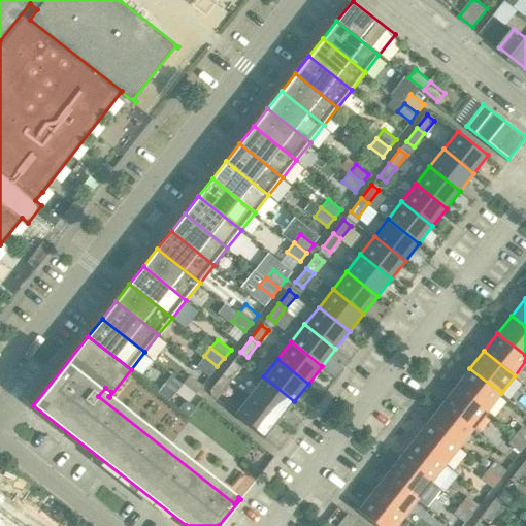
[(230,379),(240,365),(233,360),(223,373),(230,379)]
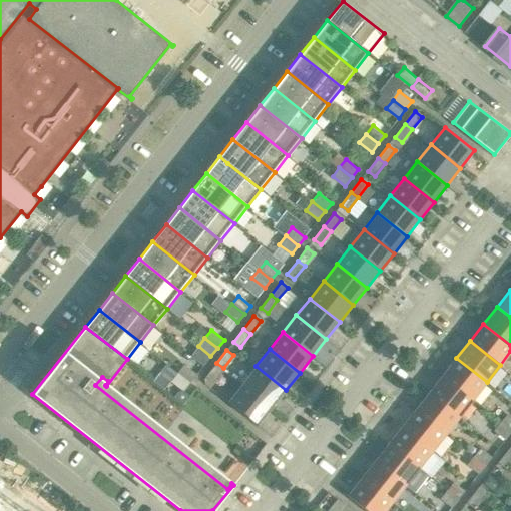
[(487,382),(456,358),(443,375),(473,399),(487,382)]
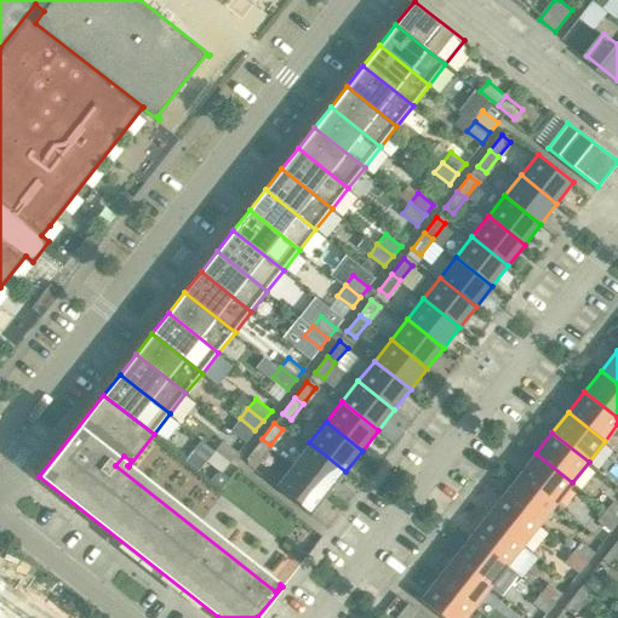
[(258,461),(270,445),(262,439),(250,455),(258,461)]
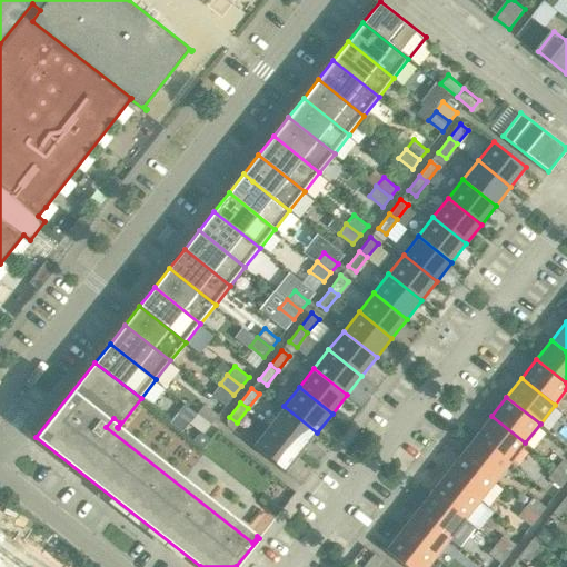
[(219,414),(205,404),(198,413),(211,424),(219,414)]
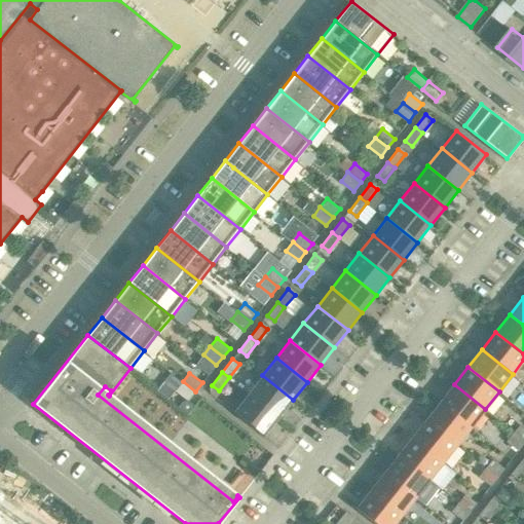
[(293,400),(262,375),(249,393),(279,417),(293,400)]
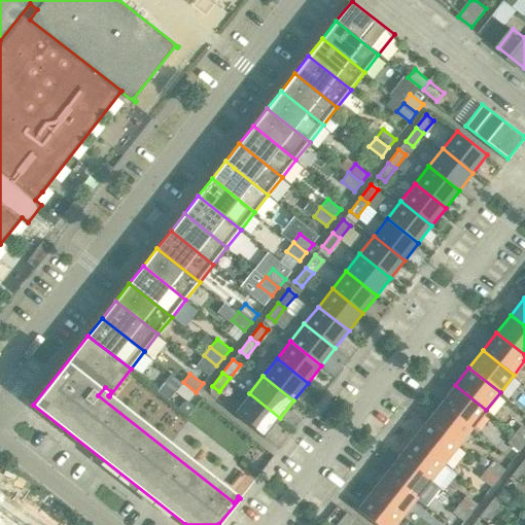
[(196,392),(183,382),(176,390),(189,400),(196,392)]
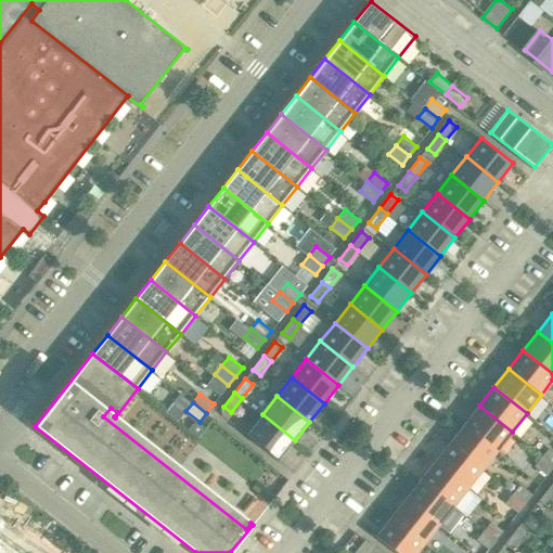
[(512,432),(479,406),(464,424),(498,450),(512,432)]
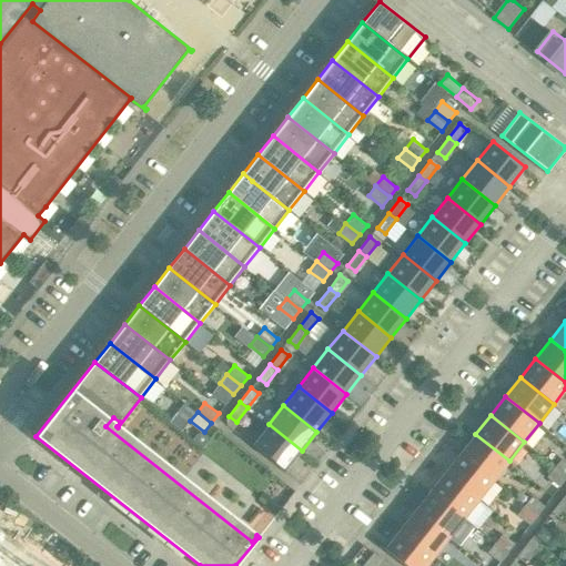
[(302,451),(269,424),(253,444),(286,470),(302,451)]
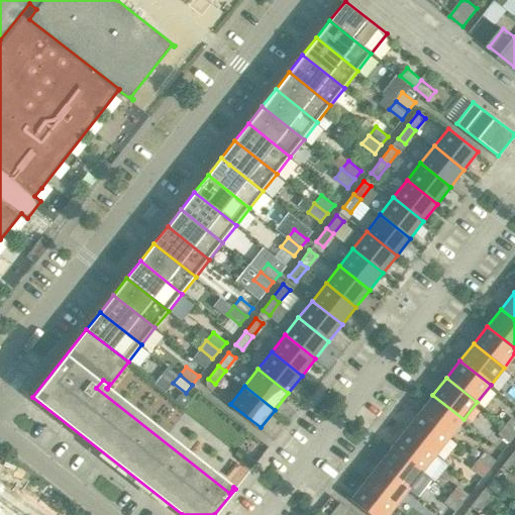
[(464,419),(432,395),(419,412),(449,436),(464,419)]
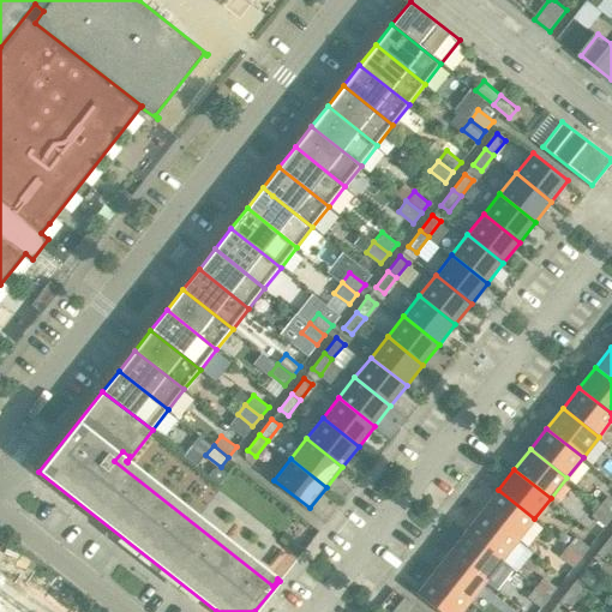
[(534,519),(498,490),(483,510),(519,539),(534,519)]
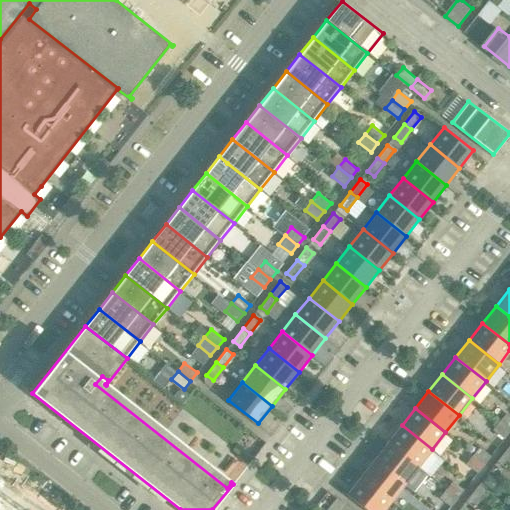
[(509,414),(507,412),(500,420),(509,427),(509,414)]
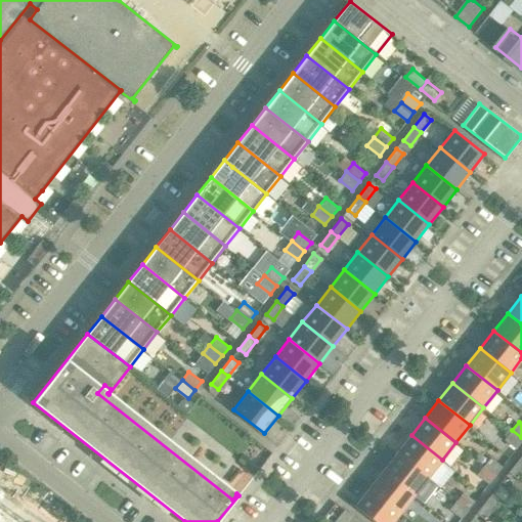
[(517,447),(521,442),(521,437),(512,430),(506,439),(517,447)]
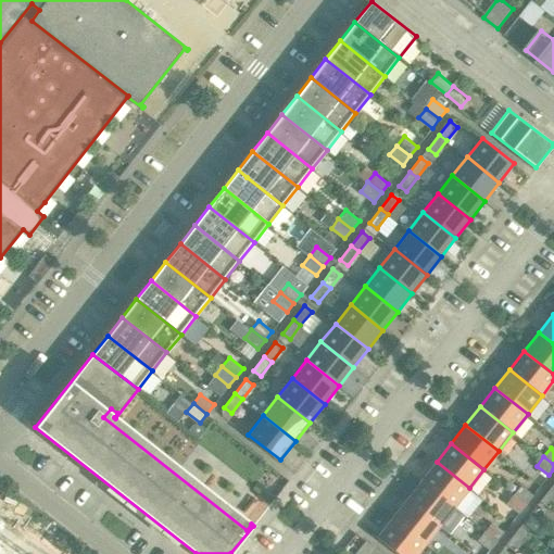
[(469,488),(437,462),(422,480),(454,506),(469,488)]
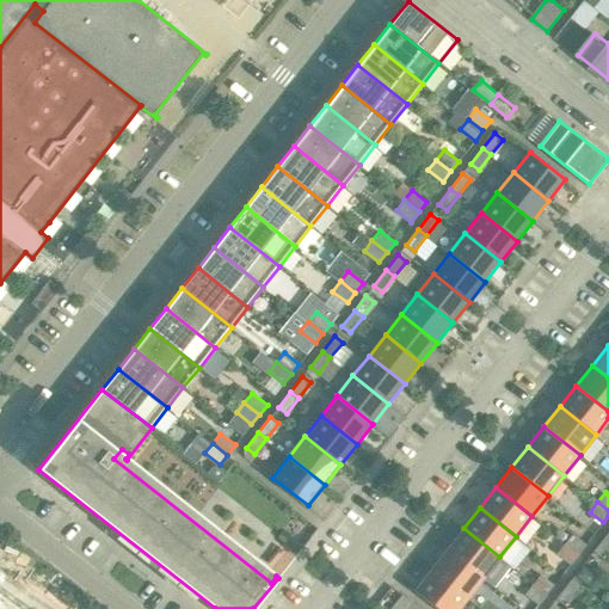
[(499,557),(463,528),(448,548),(484,577),(499,557)]
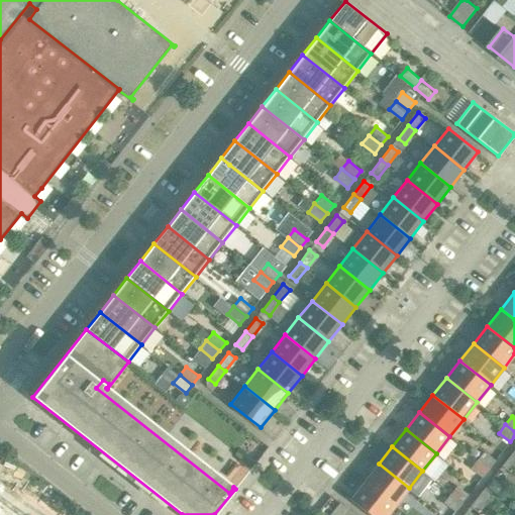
[(496,459),(485,450),(478,458),(490,468),(496,459)]
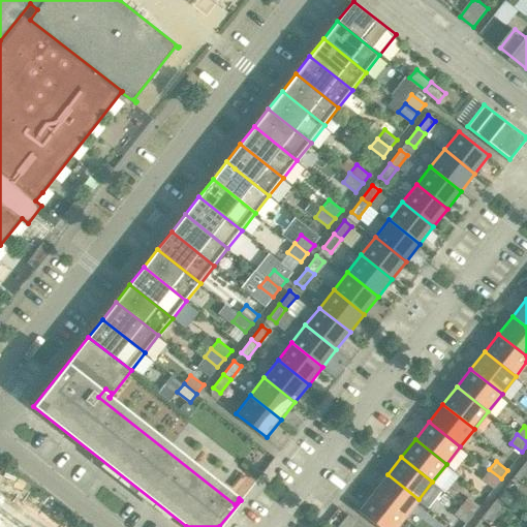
[(523,483),(526,477),(526,471),(521,467),(515,475),(523,483)]
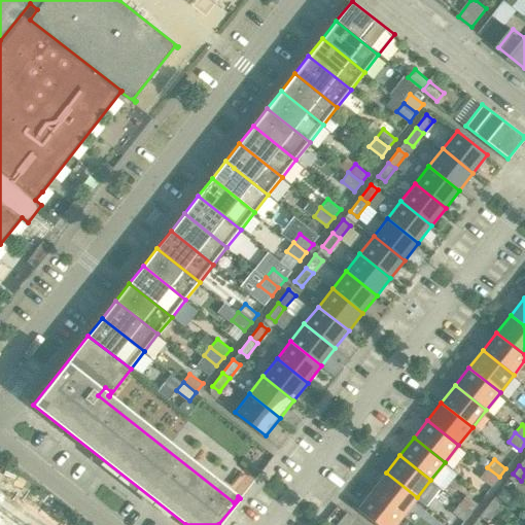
[(499,477),(487,467),(481,477),(492,485),(499,477)]
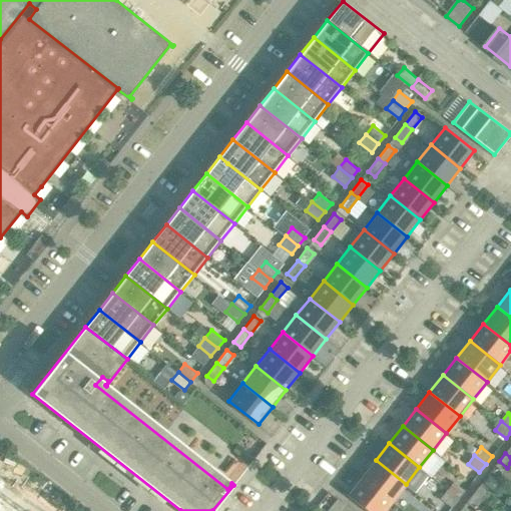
[(406,484),(376,460),(363,477),(393,501),(406,484)]
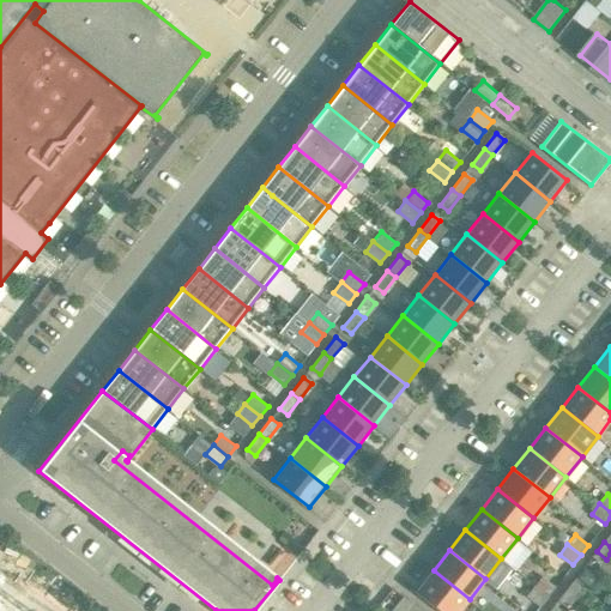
[(459,610),(470,599),(434,570),(417,592),(440,610),(459,610)]
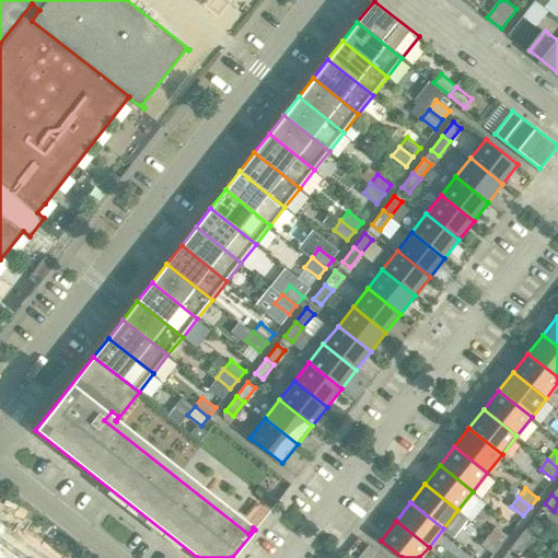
[(509,535),(496,525),(489,534),(501,544),(509,535)]
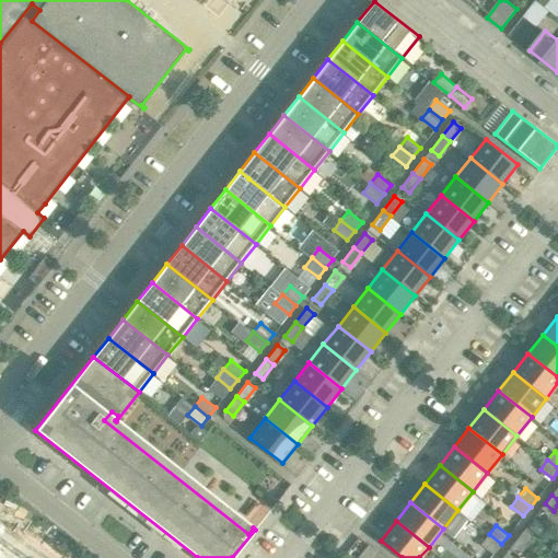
[(534,536),(524,530),(518,538),(526,546),(534,536)]
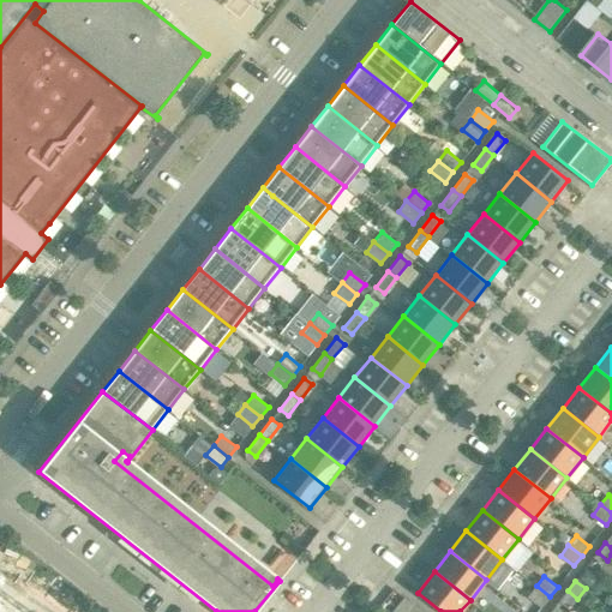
[(550,597),(537,586),(528,597),(541,606),(550,597)]
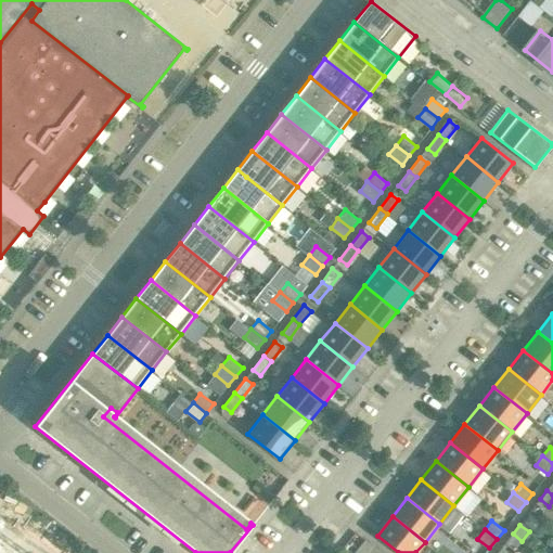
[(522,541),(513,534),(506,542),(515,550),(522,541)]
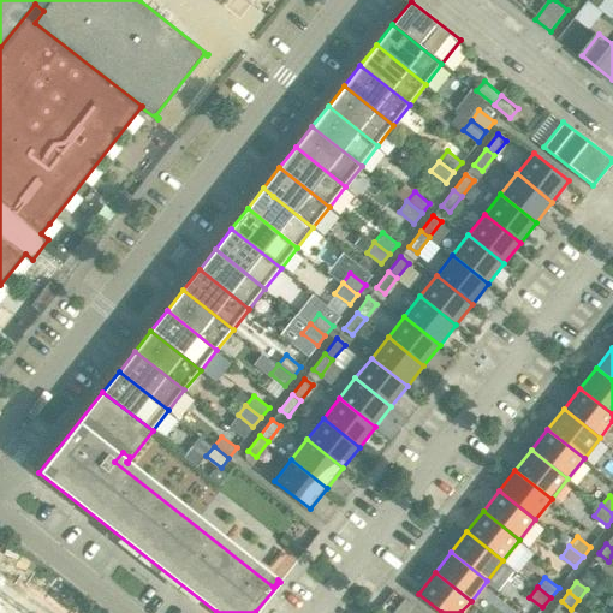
[(394,612),(410,612),(416,606),(405,597),(393,612),(394,612)]
